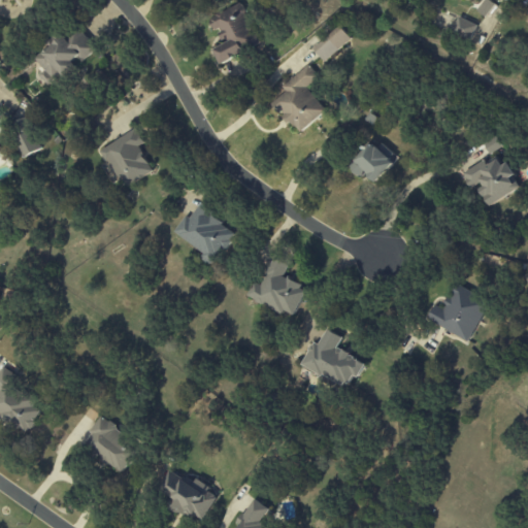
[(220,63),(260,46),(242,2),(207,17),(213,29),(219,27),(226,43),(213,48),(220,63)]
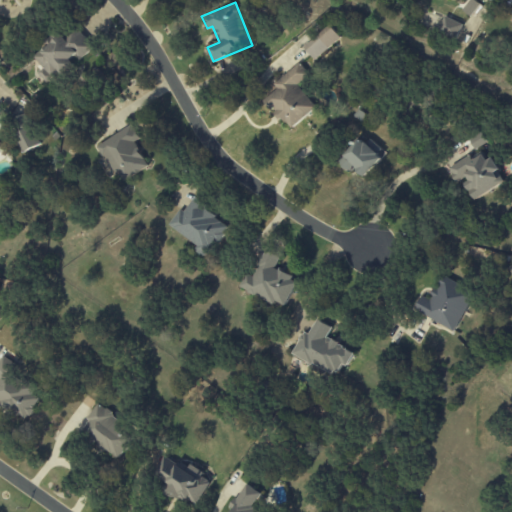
[(456,39),(462,24),(444,17),(438,31),(456,39)]
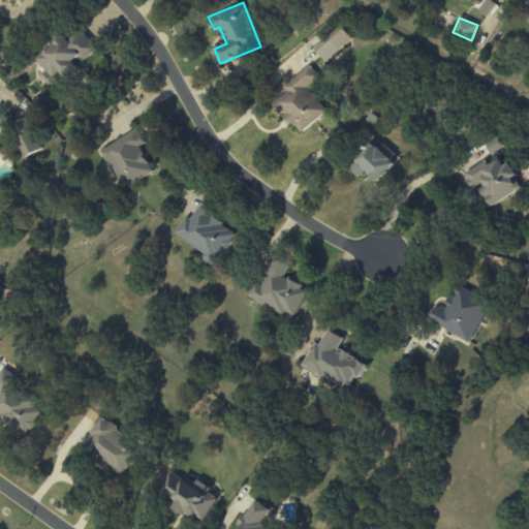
[(352,41),(342,26),(313,47),(324,61),(352,41)]
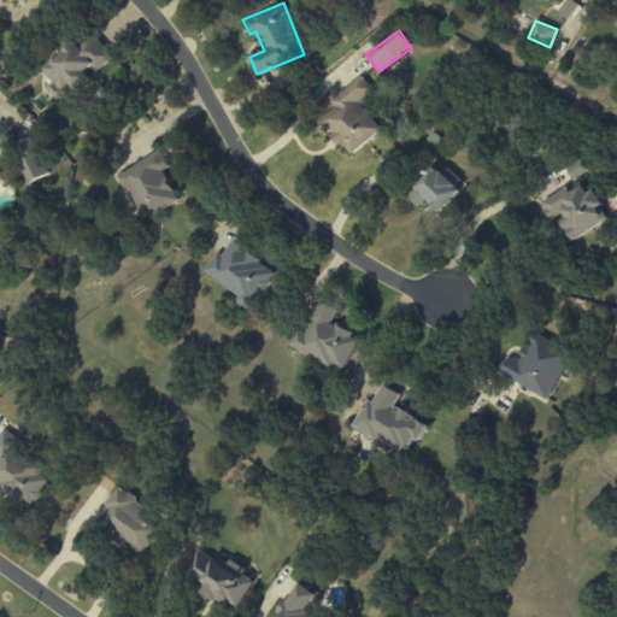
[(113,57),(92,33),(68,53),(64,50),(42,69),(53,81),(46,88),(56,99),(71,84),(77,92),(95,76),(94,75),(113,57)]
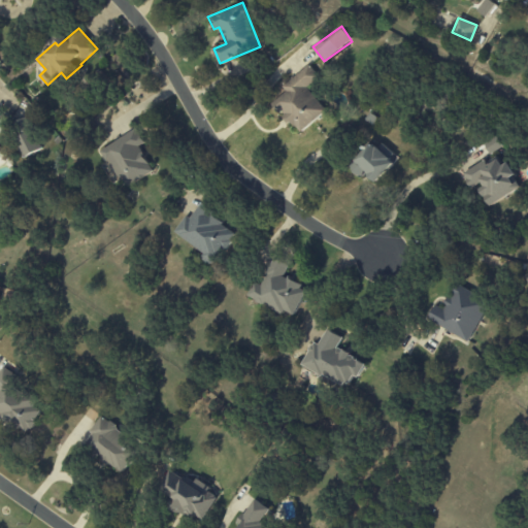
[(283,86),(287,91),(273,102),(299,133),(327,111),(307,88),(319,77),(308,65),(283,86)]
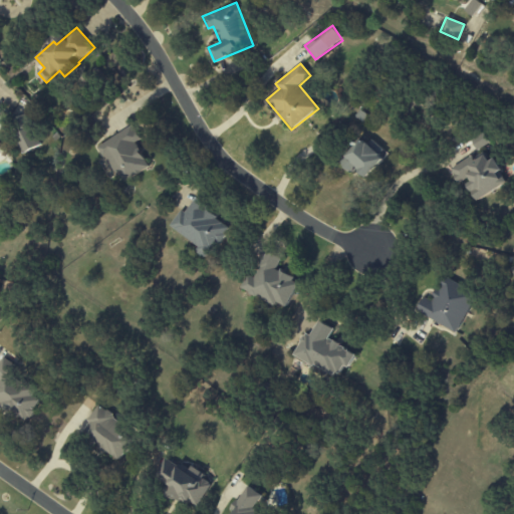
[(23,154),(41,146),(26,114),(16,119),(22,134),(15,138),(23,154)]
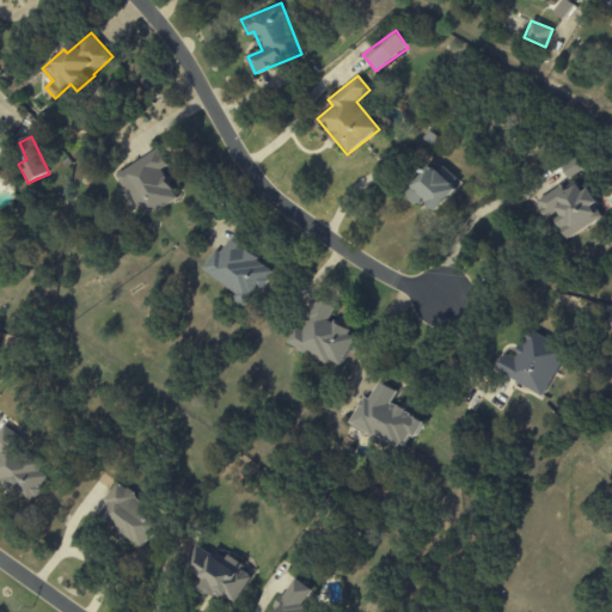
[(118,172),(142,219),(177,201),(161,170),(167,166),(159,151),(118,172)]
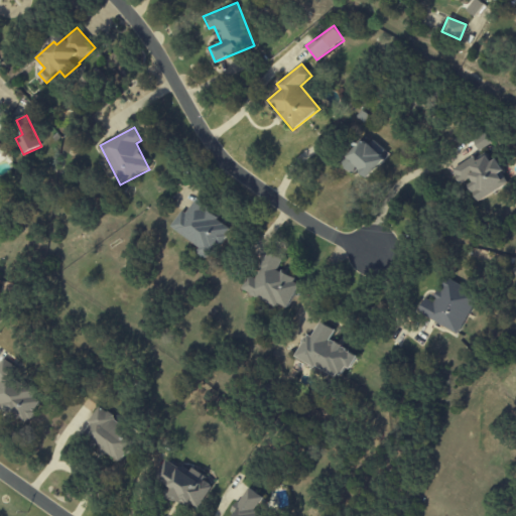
[(368,177),(389,153),(373,140),(369,145),(362,139),(342,164),(354,174),(358,169),(368,177)]
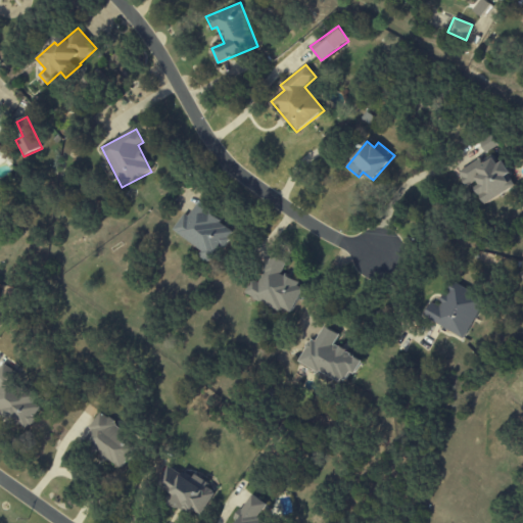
[(517,186),(504,161),(498,163),(492,153),(459,172),(467,187),(474,182),(486,203),(517,186)]
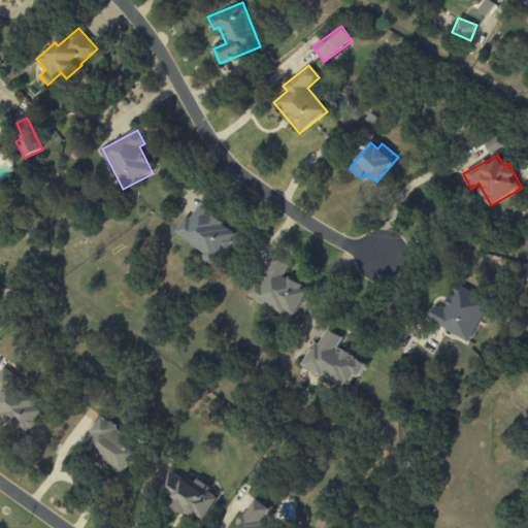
[(205,253),(201,259),(215,267),(237,231),(198,206),(191,219),(186,216),(174,233),(205,253)]
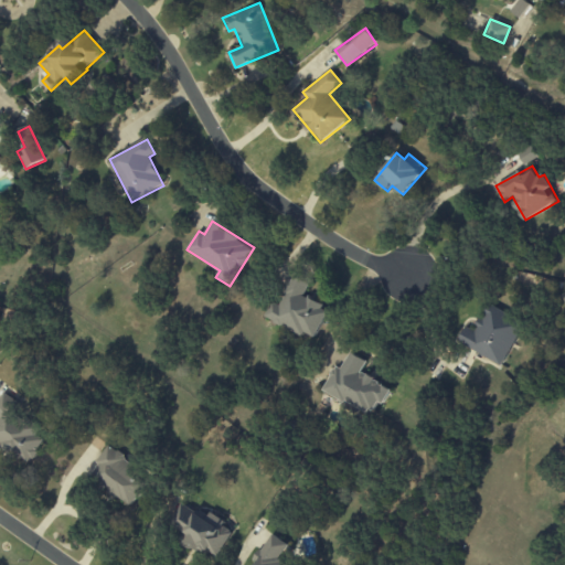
[(315,340),(329,309),(302,297),(309,284),(292,276),(278,306),(272,302),(265,317),(315,340)]
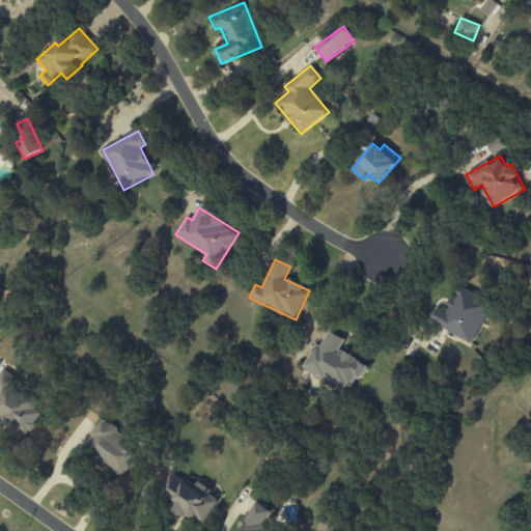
[(472,343),(493,303),(458,285),(445,311),(438,307),(429,323),(472,343)]
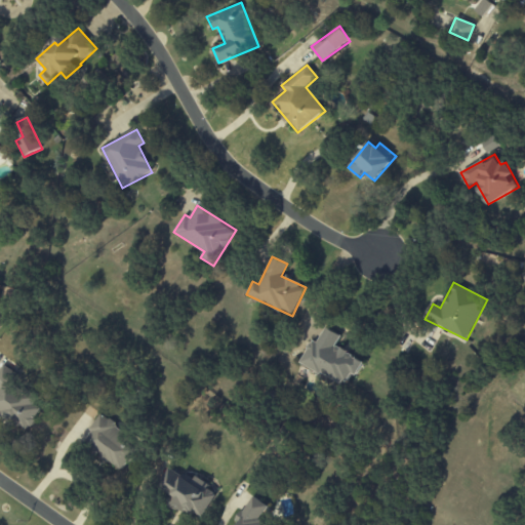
[(299,364),(344,386),(350,373),(356,376),(363,361),(334,347),(340,335),(324,328),(316,345),(310,341),(299,364)]
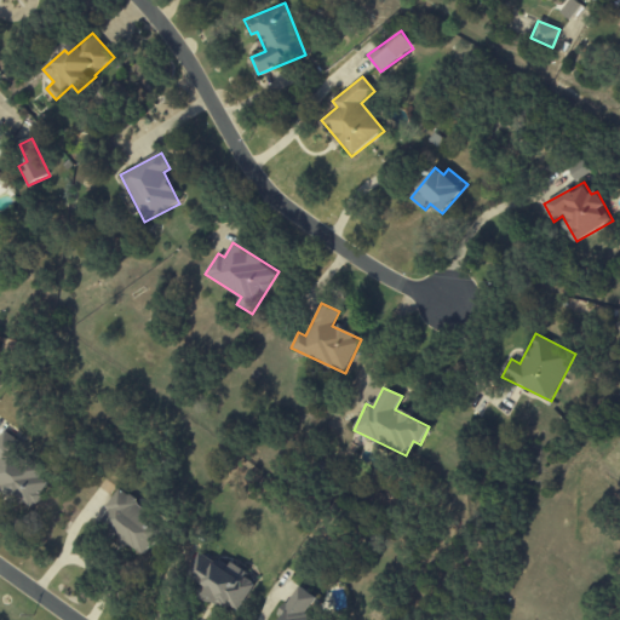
[(0,436),(0,458),(0,459),(0,488),(30,511),(56,476),(1,436),(0,436)]
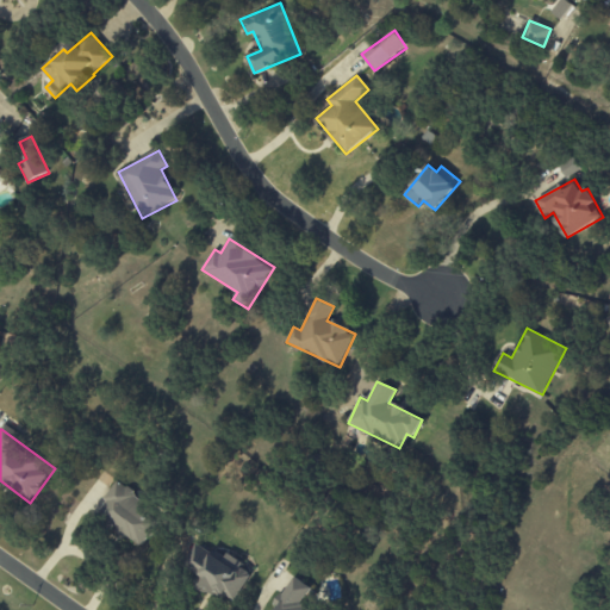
[(100,511),(123,528),(120,530),(123,531),(124,529),(139,540),(145,531),(149,534),(161,516),(135,497),(134,491),(129,487),(125,486),(117,480),(104,499),(107,502),(100,511)]
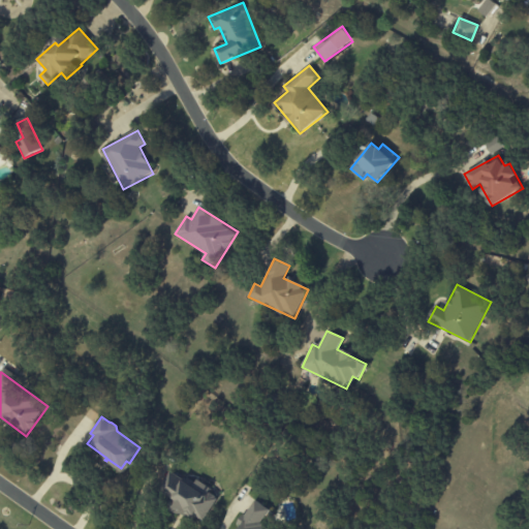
[(172,470),(161,486),(181,498),(178,503),(185,508),(182,512),(188,517),(190,514),(196,518),(197,515),(206,520),(219,498),(209,492),(212,488),(199,479),(195,485),(172,470)]
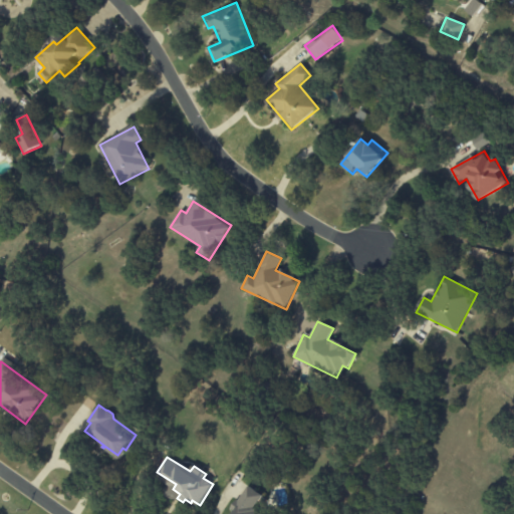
[(261,495),(247,486),(232,510),(235,512),(233,513),(260,513),(253,509),(261,495)]
